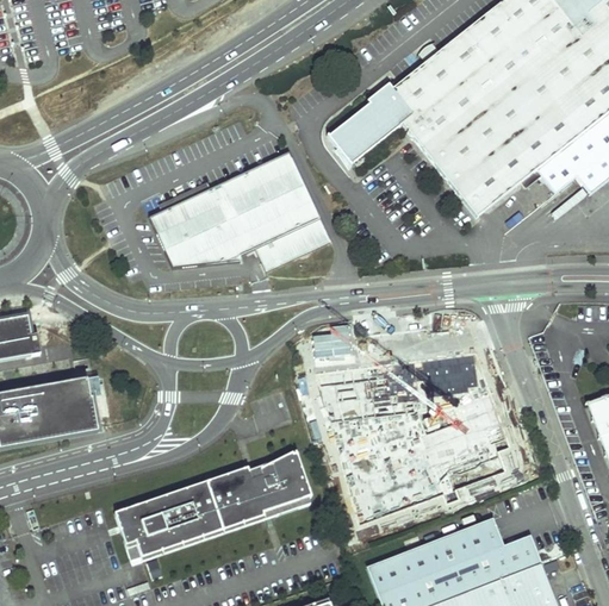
[(368,102),(327,136),(348,163),(401,122),(476,216),(519,181),(534,169),(539,175),(553,193),(575,176),(588,193),(608,175),(608,0),(499,0),(390,88),(370,104),(368,102)]
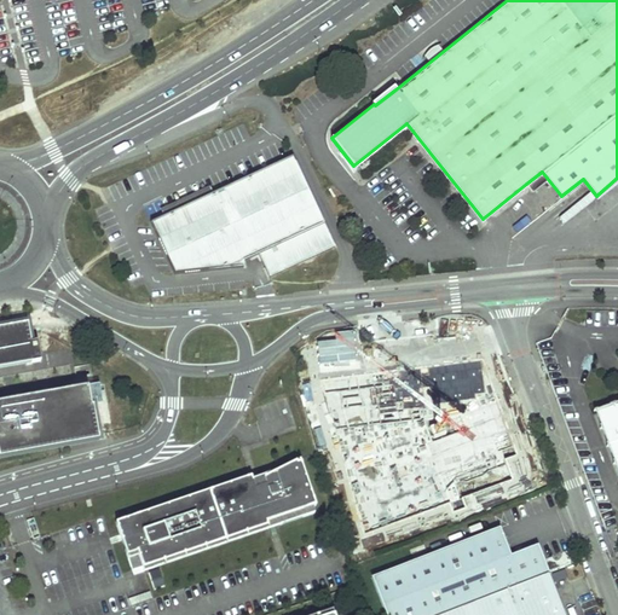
[(392,83),(371,100),(374,104),(375,105),(396,90),(392,83)]
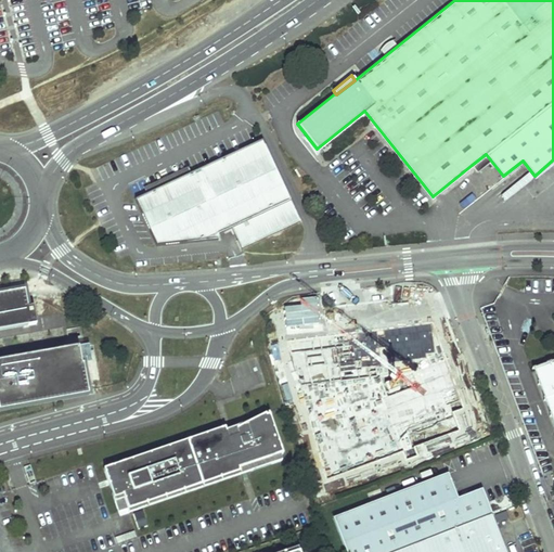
[(262,137),(137,194),(156,239),(219,235),(218,231),(231,225),(241,245),(299,218),(262,137)]
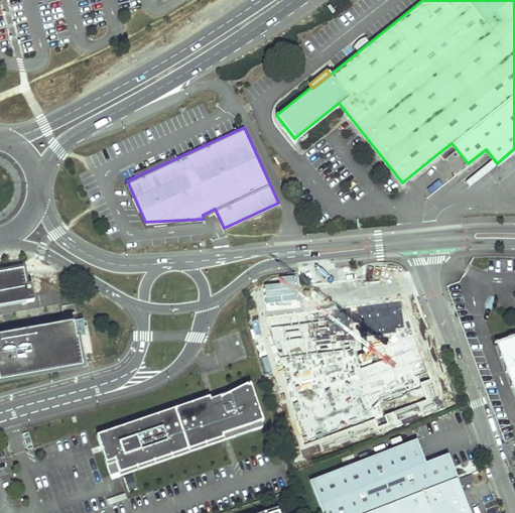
[(456,148),(452,143),(438,153),(442,159),(456,148)]
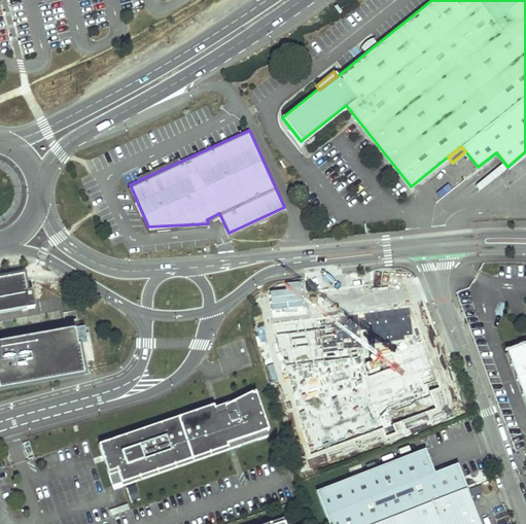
[(24,273),(0,277),(0,386),(83,372),(78,343),(83,342),(80,324),(0,339),(0,310),(34,304),(31,287),(26,288),(24,273)]
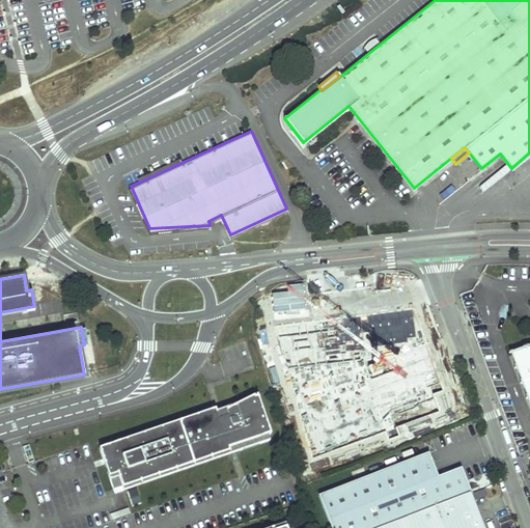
[(529,342),(511,350),(529,399),(529,342)]
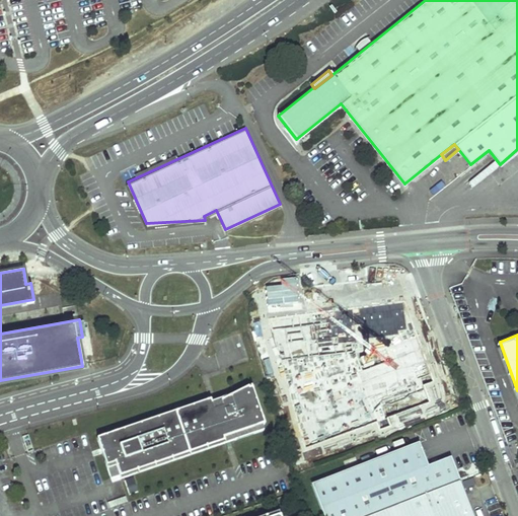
[(363,409),(370,432),(408,421),(409,421),(450,408),(446,395),(432,399),(427,384),(436,381),(429,359),(366,378),(374,406),(363,409)]
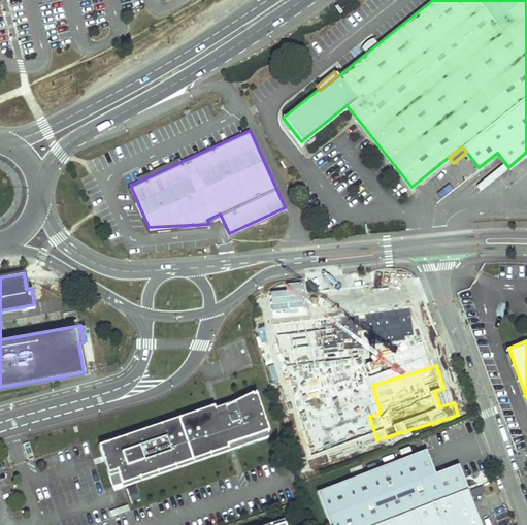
[(213,403),(98,441),(108,470),(117,467),(122,481),(228,446),(229,449),(268,435),(266,430),(269,429),(256,389),(253,390),(225,404),(220,405),(216,407),(213,403)]
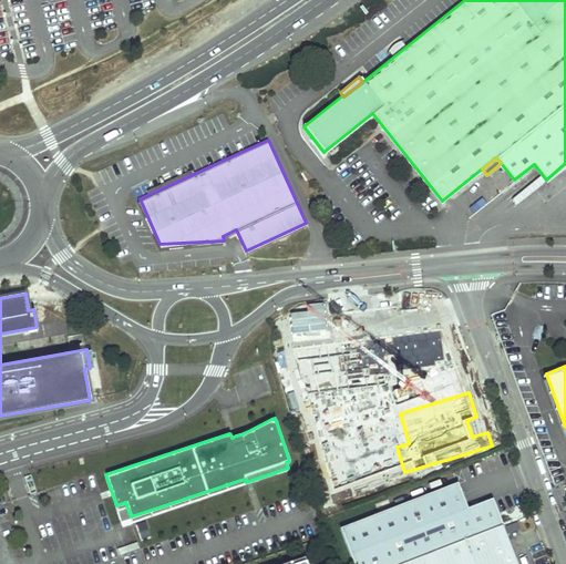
[(364,478),(348,484),(349,488),(369,480),(360,457),(357,458),(364,478)]
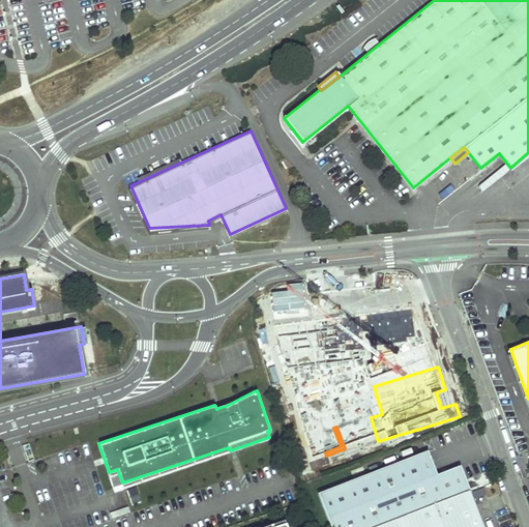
[(429,449),(319,492),(332,526),(485,526),(461,465),(437,473),(429,449)]
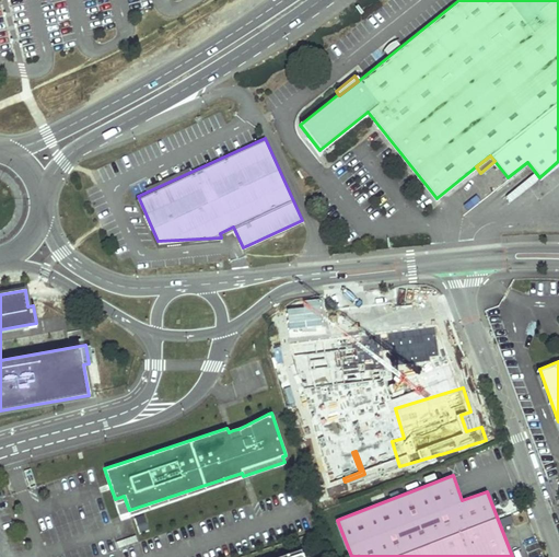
[(124,496),(115,499),(119,513),(129,510),(124,496)]
